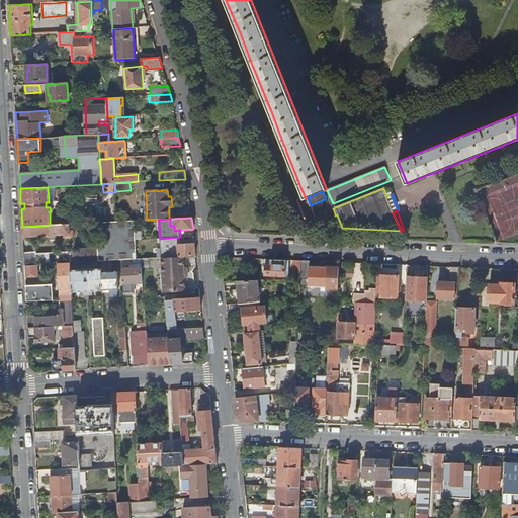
[(136,240),(135,221),(116,222),(70,224),(70,231),(73,231),(73,236),(96,235),(97,247),(79,248),(80,262),(90,262),(101,261),(109,261),(122,260),(127,260),(137,259),(136,251),(136,240)]
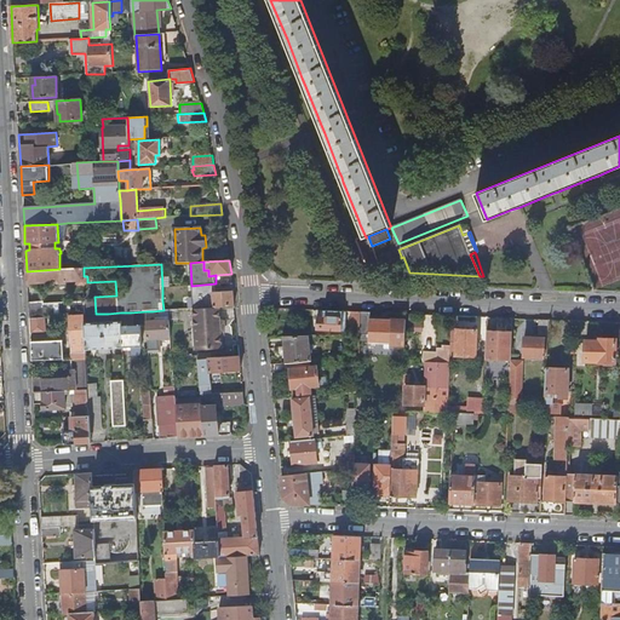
[(84,276),(84,268),(59,269),(27,271),(27,283),(49,282),(49,285),(67,283),(67,282),(79,281),(79,285),(85,285),(87,282),(87,276),(84,276)]
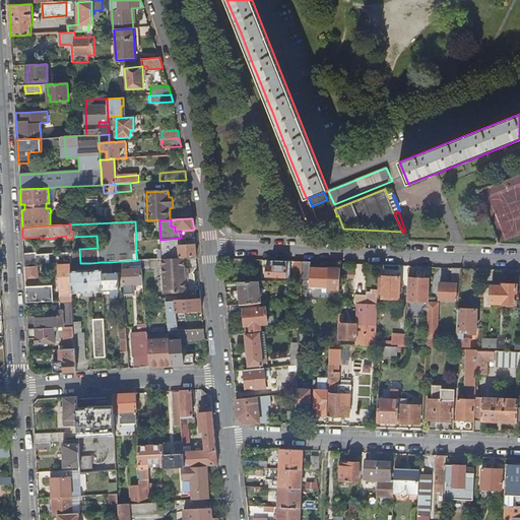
[(160,240),(161,259),(184,257),(196,257),(195,245),(183,245),(183,238),(181,238),(160,240)]
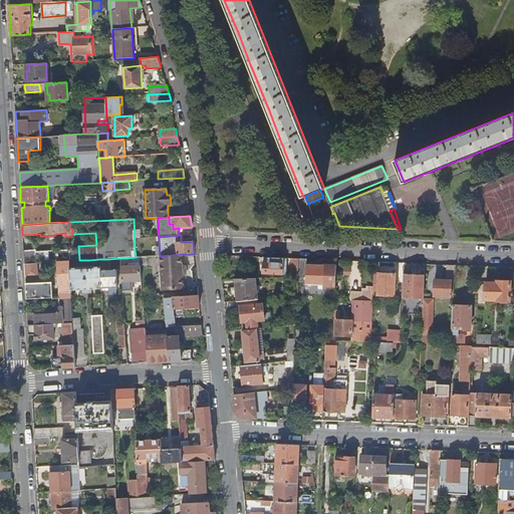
[(37,263),(58,262),(69,261),(79,260),(78,246),(69,250),(36,252),(36,250),(23,250),(24,264),(37,263)]
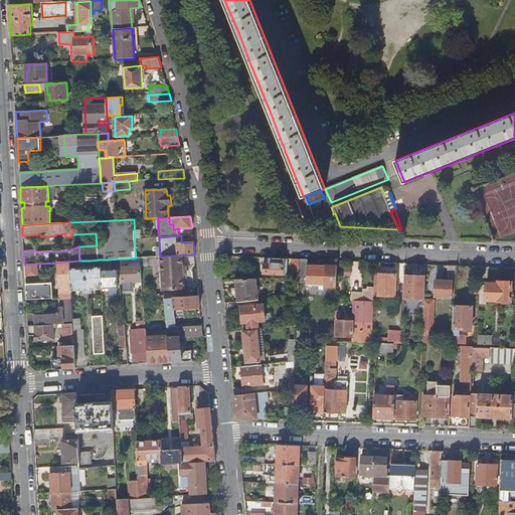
[(184,290),(182,254),(160,256),(163,291),(184,290)]
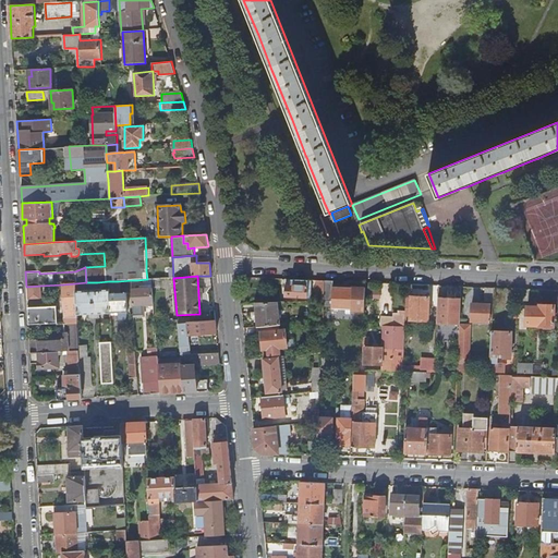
[(142,289),(152,288),(150,279),(147,279),(137,280),(137,290),(142,290),(142,289)]
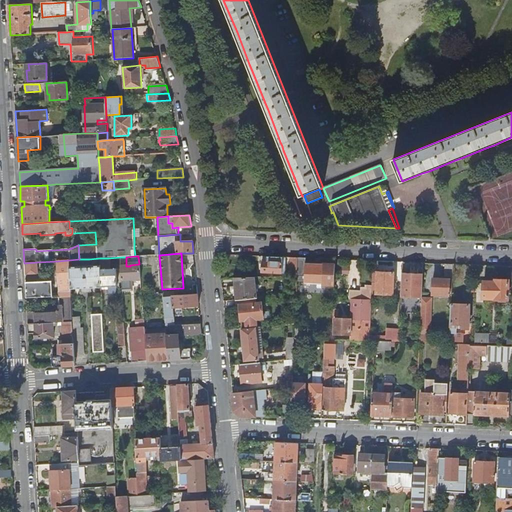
[(263,260),(262,271),(282,272),(282,266),(285,266),(285,256),(267,256),(267,260),(263,260)]
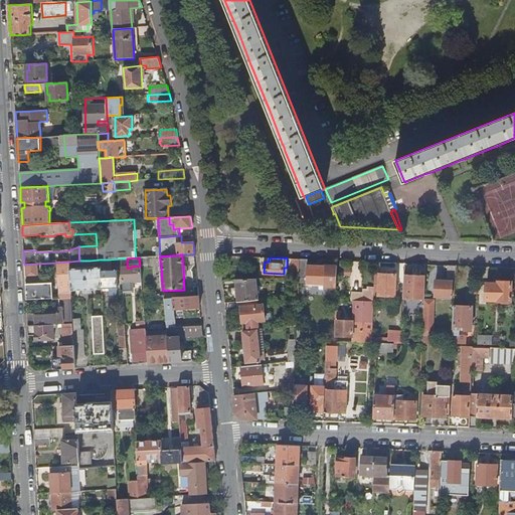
[(127,268),(127,259),(122,259),(124,291),(132,290),(132,281),(141,280),(140,266),(131,267),(131,268),(127,268)]
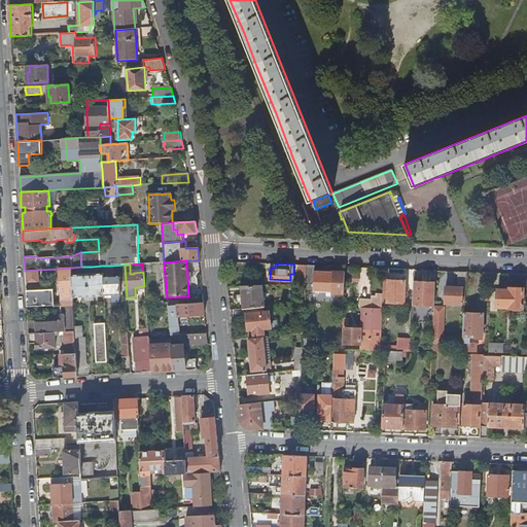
[(307,265),(306,280),(306,283),(315,284),(314,291),(328,292),(328,271),(316,271),(316,265),(307,265)]
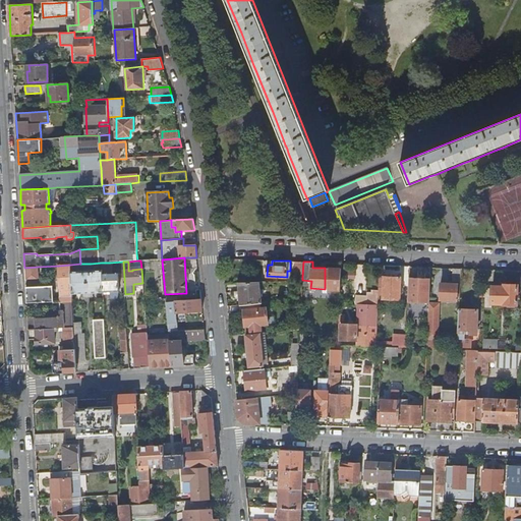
[(102,263),(102,267),(102,270),(103,292),(119,291),(118,274),(111,274),(110,263),(102,263)]
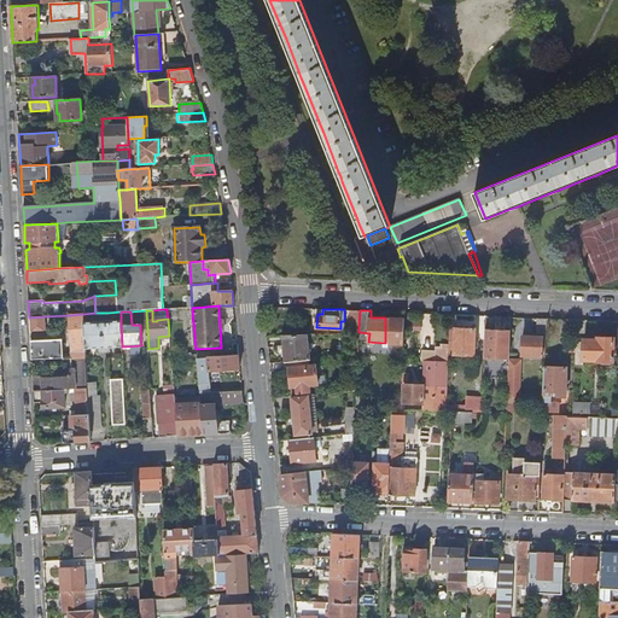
[(86,357),(86,348),(85,322),(83,314),(70,315),(73,359),(86,357)]
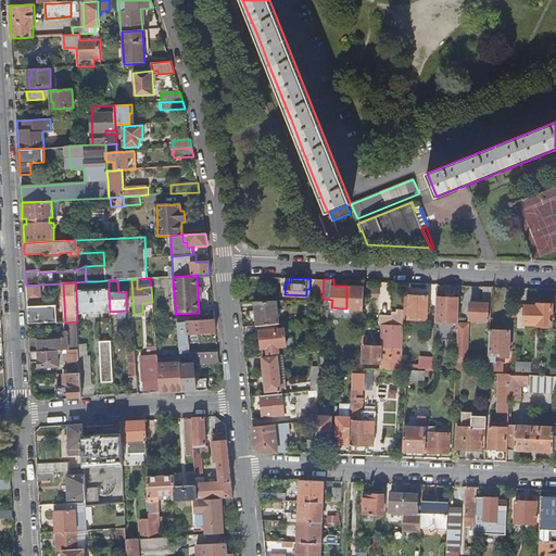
[(41,299),(40,285),(26,286),(27,300),(41,299)]
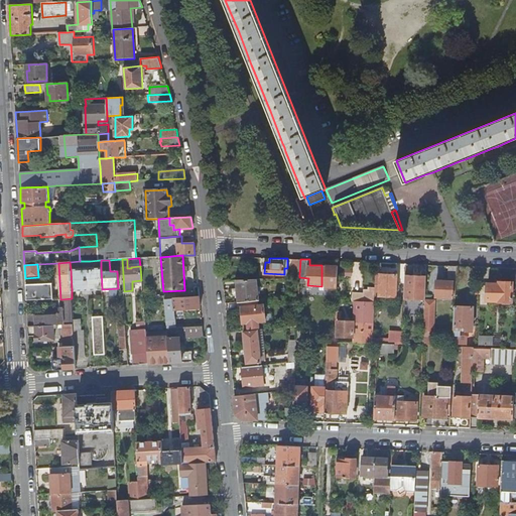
[(338,266),(321,265),(321,286),(338,286),(338,266)]
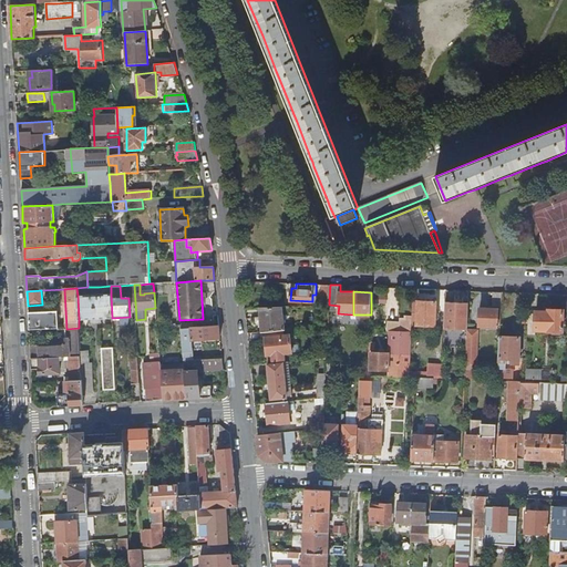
[(498,322),(501,322),(502,291),(493,291),(493,308),(481,308),(480,326),(497,327),(498,322)]
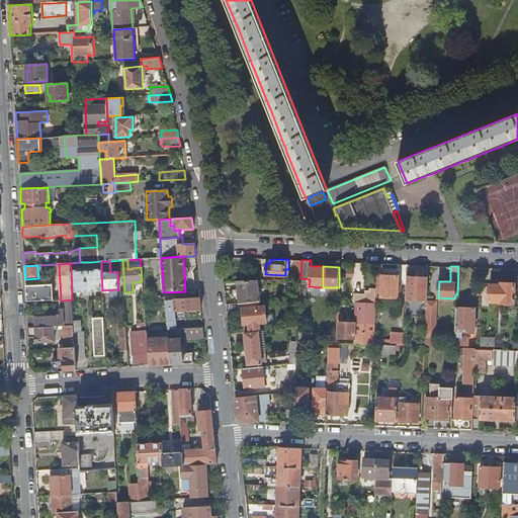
[(476,281),(484,281),(484,267),(476,267),(476,281)]
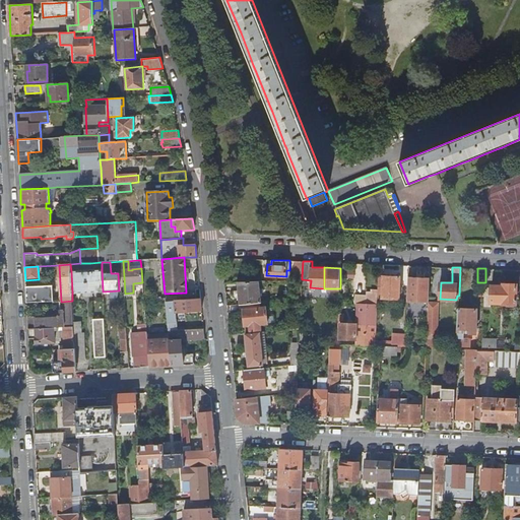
[(72,293),(103,291),(102,269),(71,271),(72,293)]
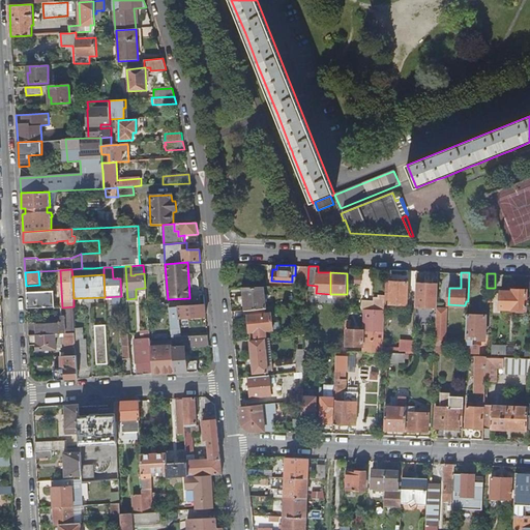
[(408,282),(386,281),(385,295),(385,303),(390,303),(407,304),(408,282)]
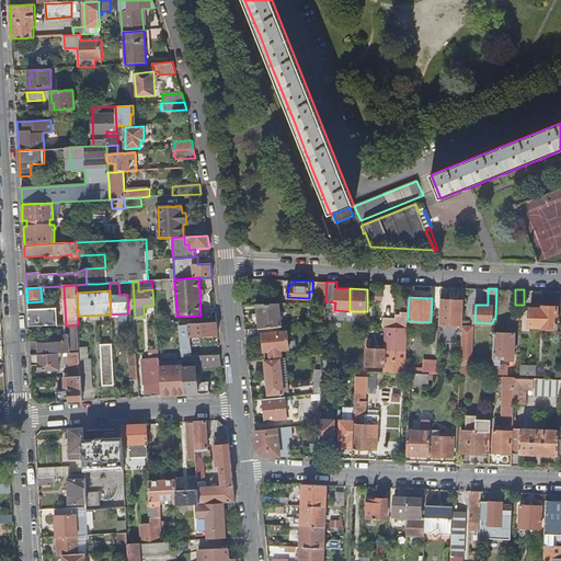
[(464,299),(442,298),(441,325),(462,327),(464,299)]
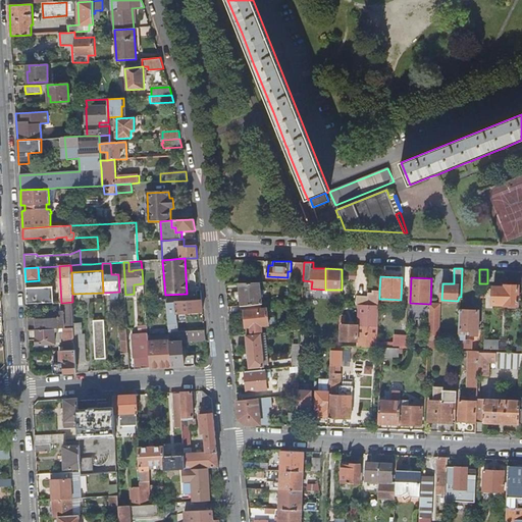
[(245,305),(255,304),(263,303),(260,282),(238,282),(241,305),(245,305)]
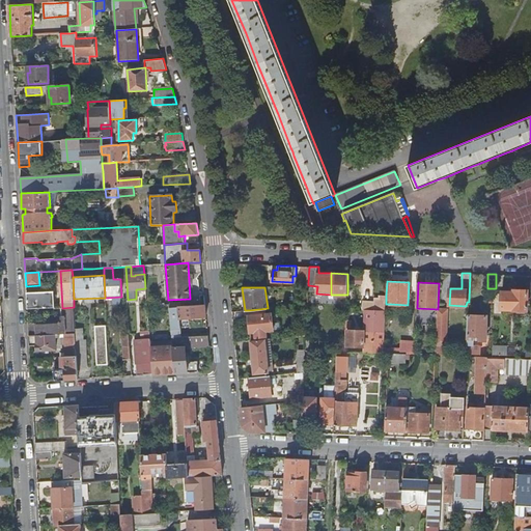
[(502,292),(495,292),(495,312),(501,312),(501,307),(514,307),(514,309),(527,310),(527,289),(514,289),(514,291),(502,291),(502,292)]
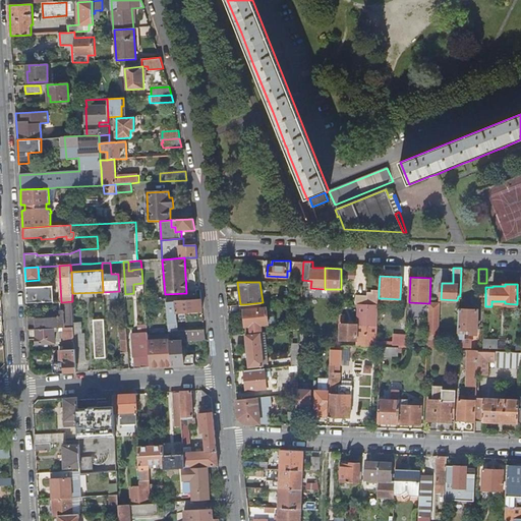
[(54,302),(57,302),(57,298),(54,298),(53,286),(25,287),(26,303),(54,301),(54,302)]
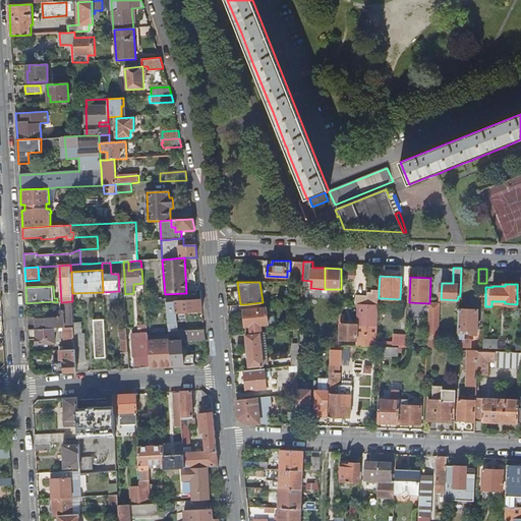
[(379,298),(379,290),(373,289),(373,293),(367,292),(367,296),(356,295),(356,304),(359,304),(358,324),(358,340),(357,346),(377,346),(377,341),(379,298)]
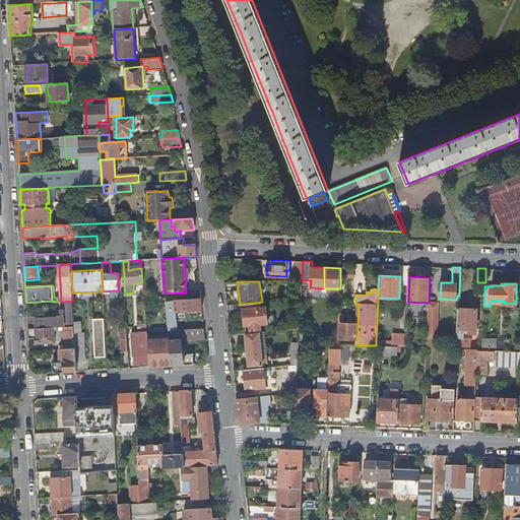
[(202,311),(201,300),(166,302),(168,319),(169,322),(177,321),(176,313),(202,311)]
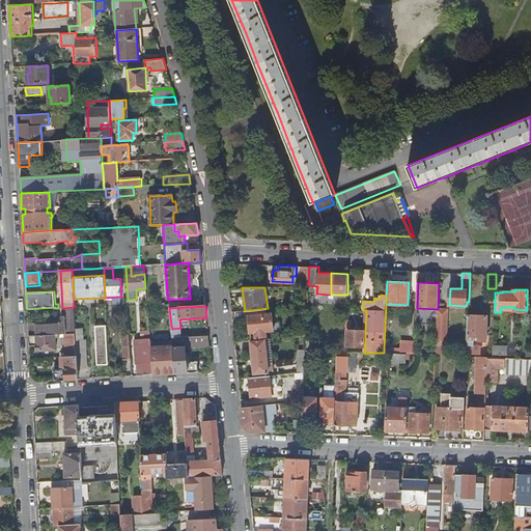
[(58,308),(55,308),(55,309),(62,309),(62,320),(59,324),(39,325),(39,324),(28,324),(29,336),(76,333),(75,332),(74,307),(62,308),(58,308)]
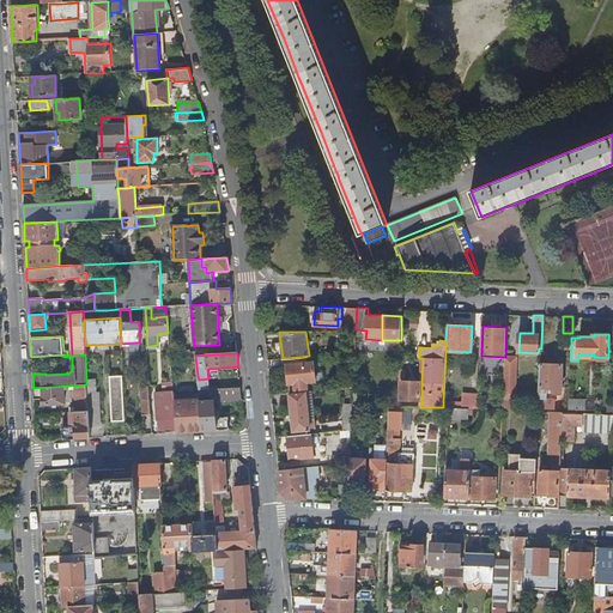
[(514,357),(505,357),(504,363),(503,390),(516,390),(517,365),(513,364),(514,357)]
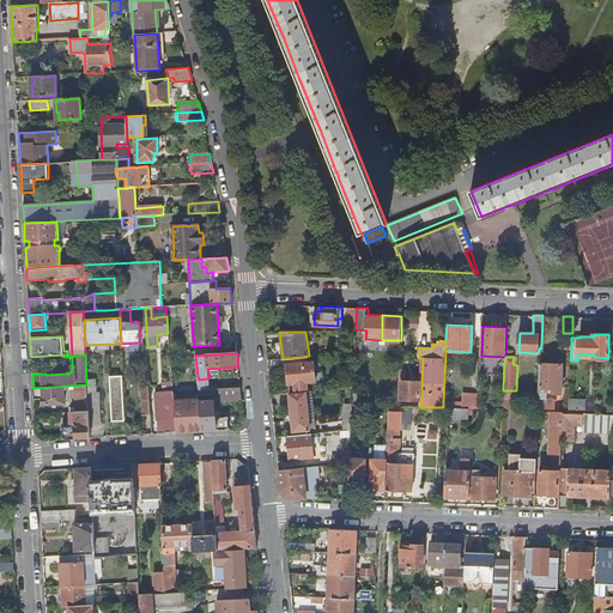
[(141,387),(150,386),(149,362),(140,363),(141,387)]
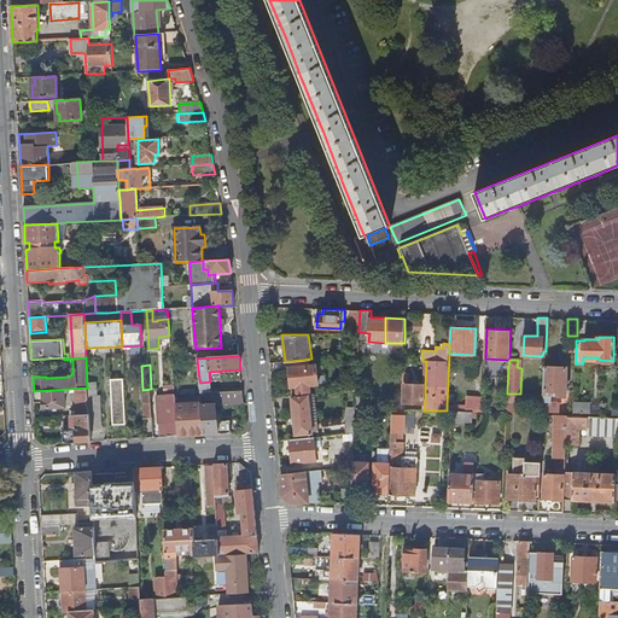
[(310,391),(309,385),(318,384),(316,365),(302,366),(291,367),(290,367),(291,386),(298,386),(298,392),(310,391)]
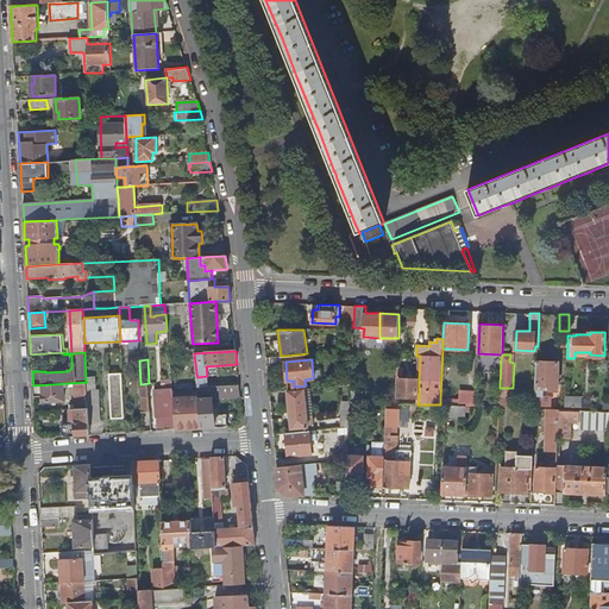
[(537,360),(535,396),(535,405),(551,405),(551,396),(544,396),(544,388),(550,388),(550,390),(558,391),(559,362),(537,360)]
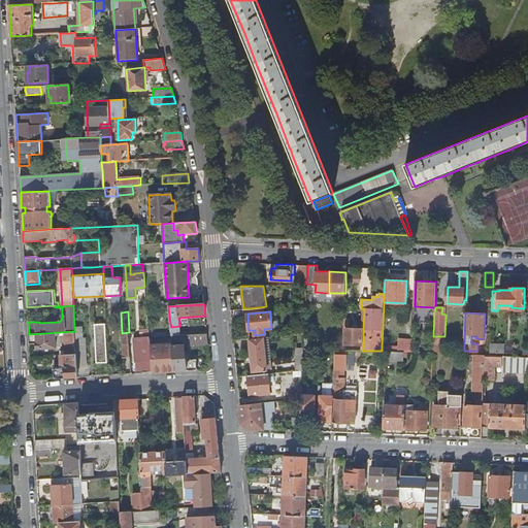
[(100,363),(108,362),(106,324),(99,324),(100,363)]
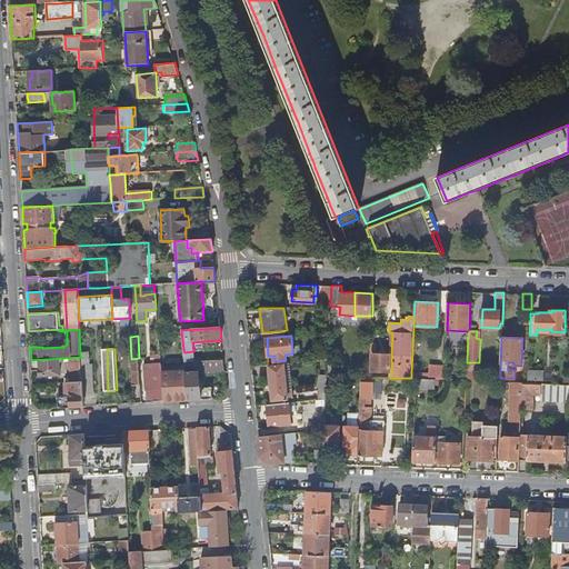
[(175,401),(189,400),(186,362),(185,352),(183,349),(175,350),(176,353),(175,353),(178,383),(171,383),(172,392),(175,401)]
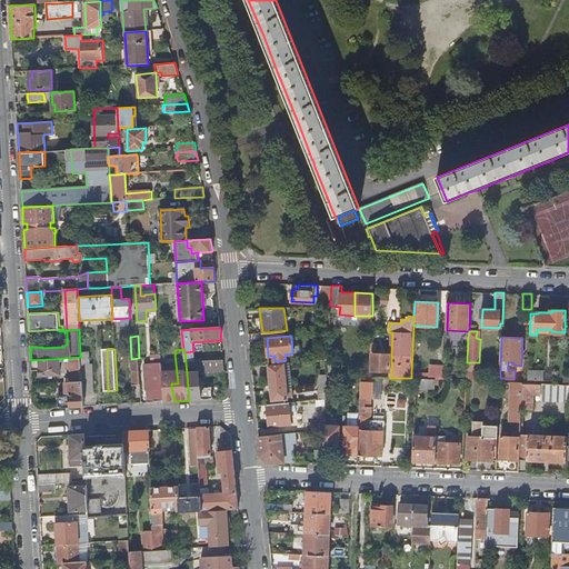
[(163,401),(159,350),(143,351),(148,402),(163,401)]
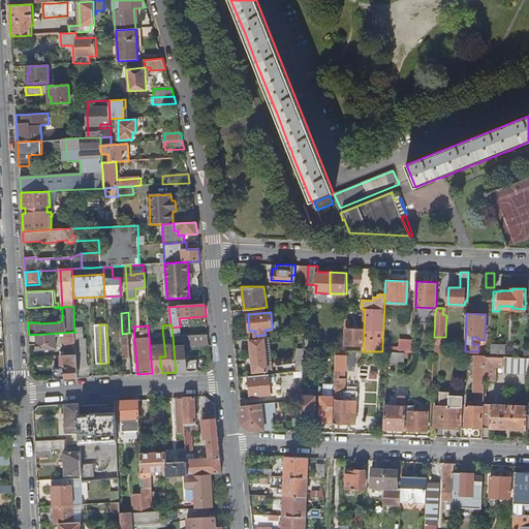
[(364,329),(346,328),(346,344),(364,345),(364,329)]
